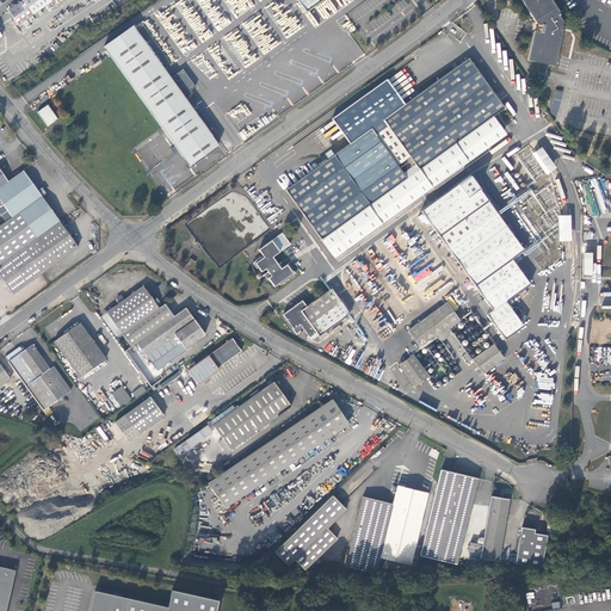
[(51,1),(50,0),(22,0),(7,11),(17,25),(51,1)]
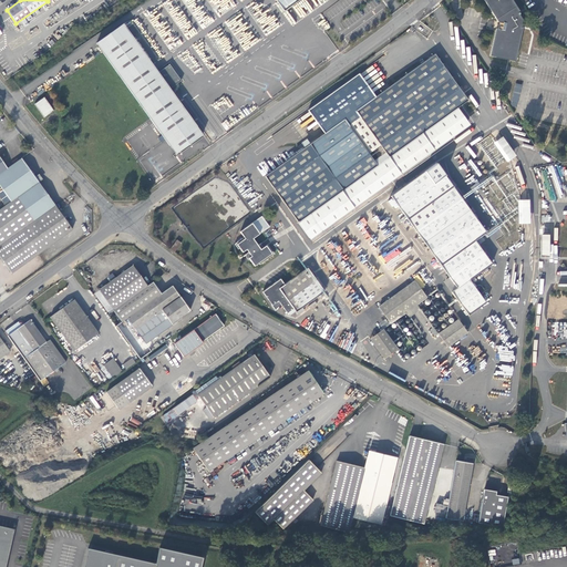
[(276,0),(285,11),(300,0),(276,0)]
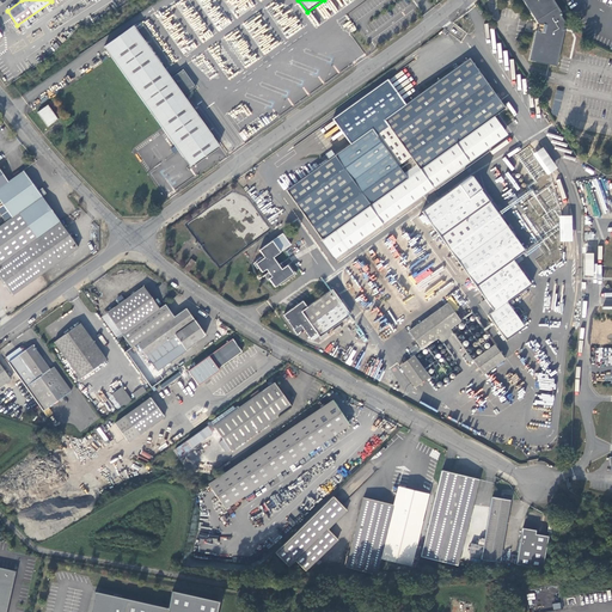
[(528,61),(555,67),(564,32),(562,31),(564,23),(560,18),(561,17),(560,14),(561,14),(561,13),(551,0),(521,0),(538,24),(539,25),(537,32),(528,61)]
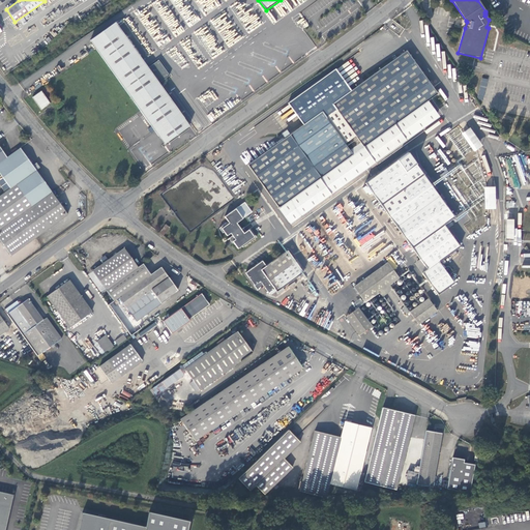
[(529,24),(529,10),(528,8),(521,15),(529,24)]
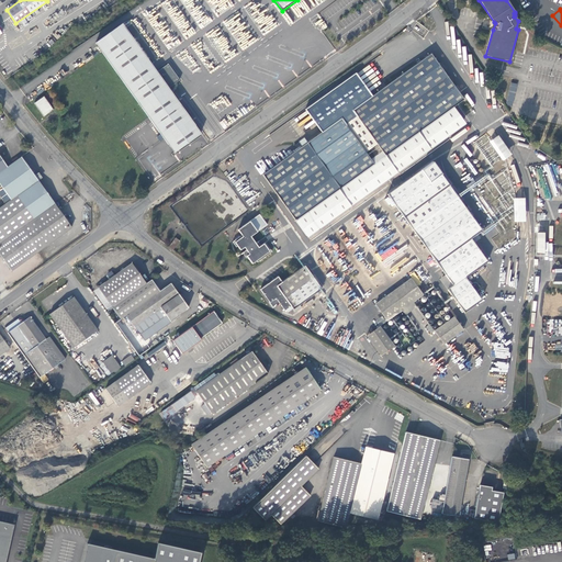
[(201,133),(123,24),(96,44),(175,152),(201,133)]
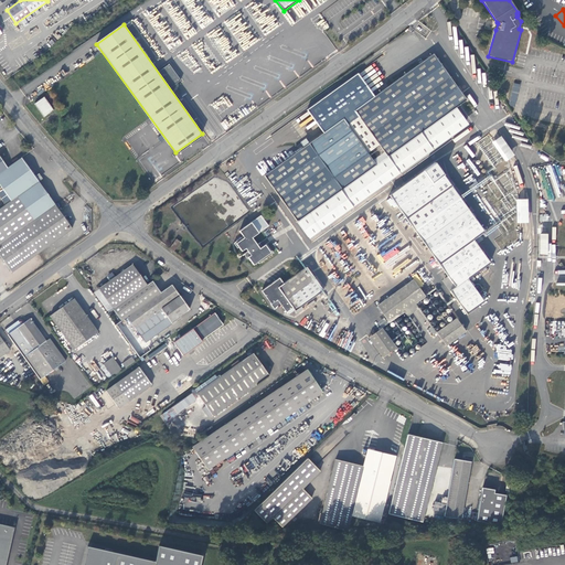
[(355,112),(359,117),(388,158),(456,108),(467,102),(434,55),(374,98),(355,112)]
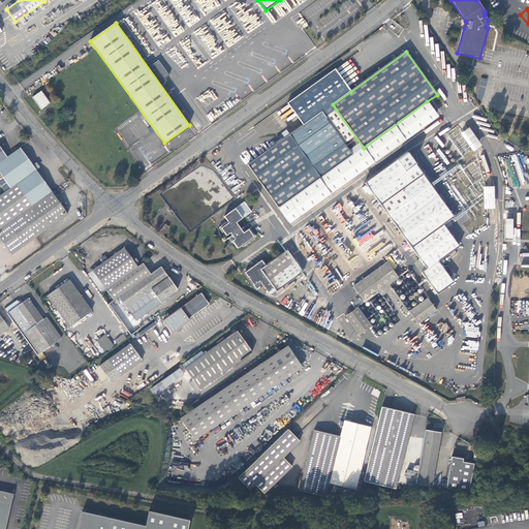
[(324,118),(336,110),(333,104),(350,92),(335,70),(287,104),(303,125),(320,112),(324,118)]
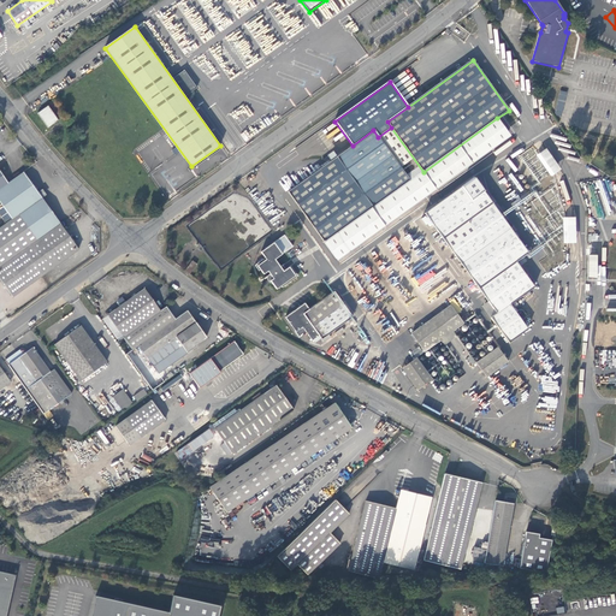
[(563,116),(567,92),(560,90),(556,114),(563,116)]
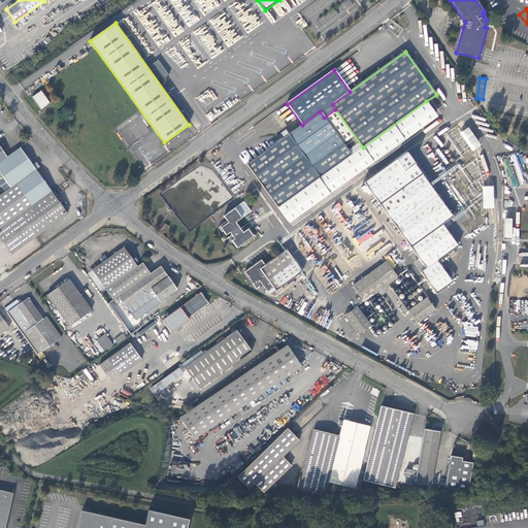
[(32,97),(41,109),(51,103),(41,91),(32,97)]
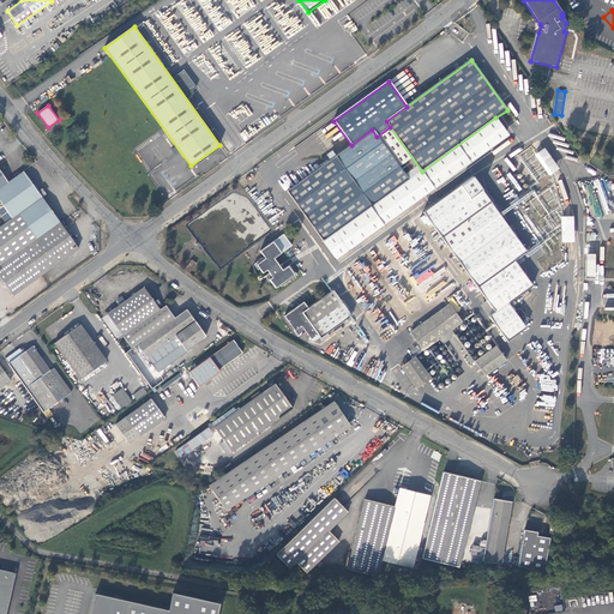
[(422,172),(409,181),(324,241),(336,259),(421,198),(420,196),(507,133),(495,118),(422,172)]
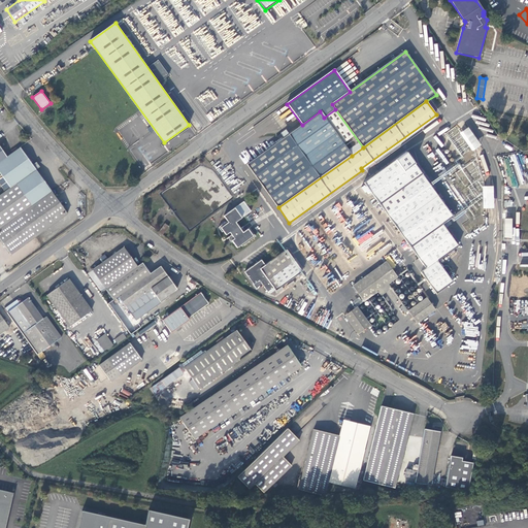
[(335,109),(324,118),(352,156),(363,147),(335,109)]
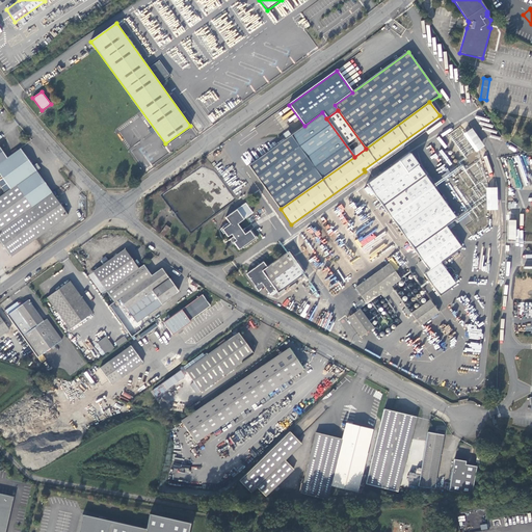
[(354,157),(326,118),(322,112),(304,126),(291,136),(286,139),(260,158),(255,150),(248,154),(254,162),(249,165),(281,209),(354,157)]
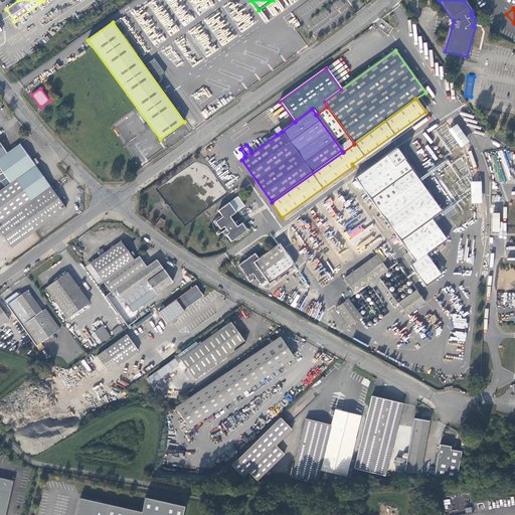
[(459,124),(449,129),(459,148),(469,143),(459,124)]
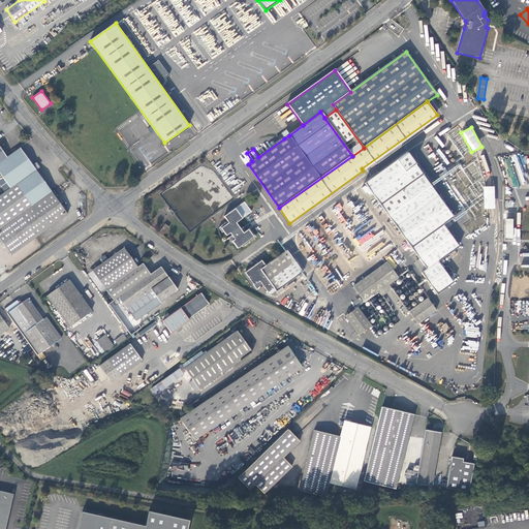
[(68,214),(21,148),(0,162),(0,172),(10,188),(18,184),(33,205),(0,228),(0,239),(11,254),(68,214)]
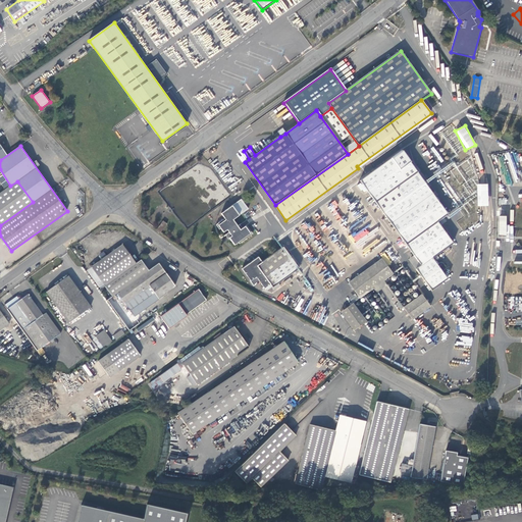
[(416,269),(431,291),(448,279),(433,258),(453,244),(438,221),(449,214),(403,151),(360,181),(421,265),(416,269)]
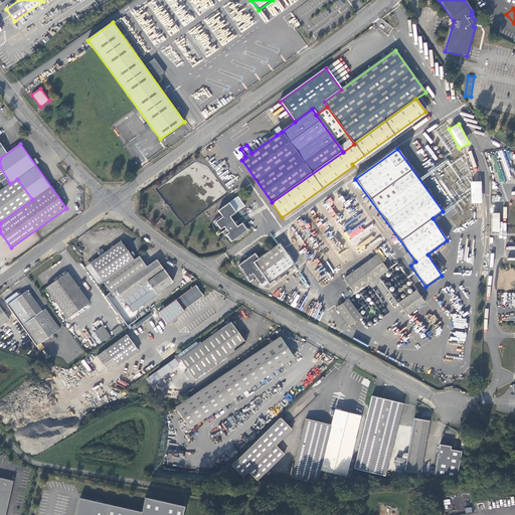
[(17,179),(10,183),(0,190),(0,222),(32,199),(17,179)]
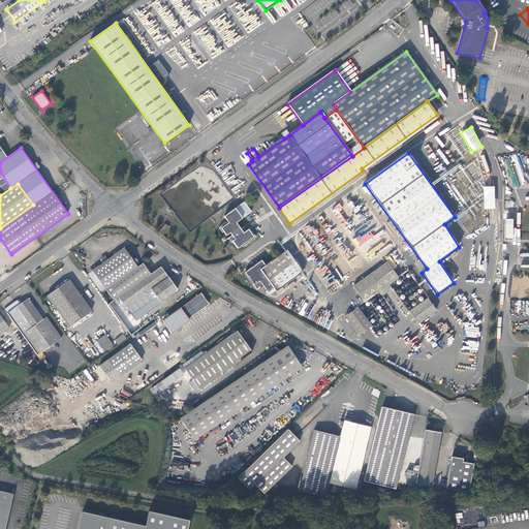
[(484,186),(484,209),(495,209),(495,186),(484,186)]
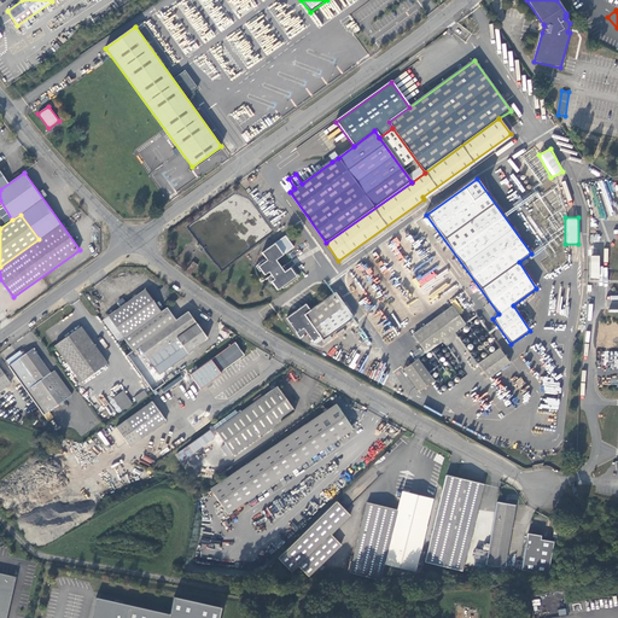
[(272,281),(273,283),(278,290),(283,287),(284,289),(299,278),(292,267),(286,270),(284,266),(283,267),(277,260),(295,248),(286,235),(263,252),(267,258),(256,266),(260,272),(261,270),(264,274),(269,272),(272,274),(274,279),(272,281)]
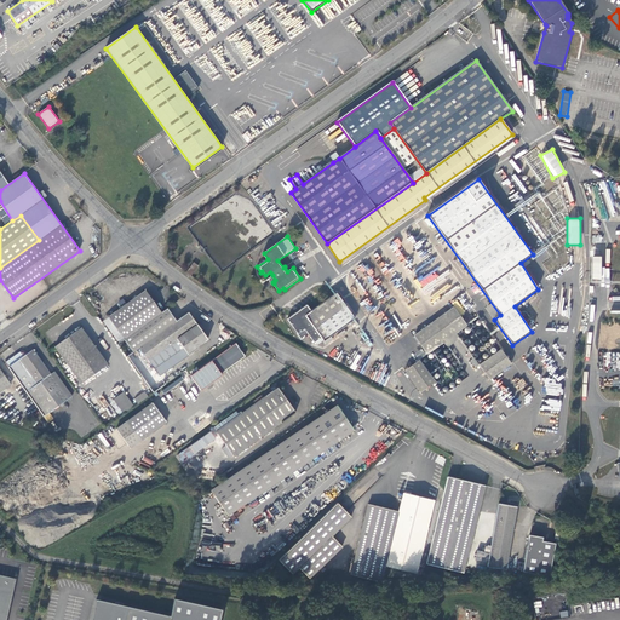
[(195,264),(188,273),(193,276),(200,267),(195,264)]
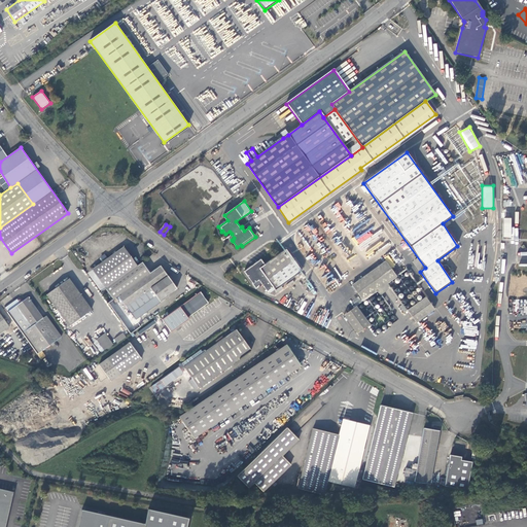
[(106,287),(106,288),(137,266),(136,264),(124,247),(93,270),(105,288),(106,287)]
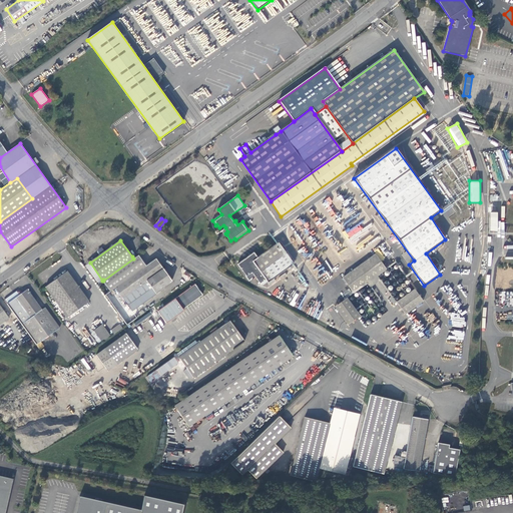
[(253,277),(260,285),(266,280),(269,283),(295,265),(279,242),(258,258),(254,252),(236,265),(248,281),(253,277)]
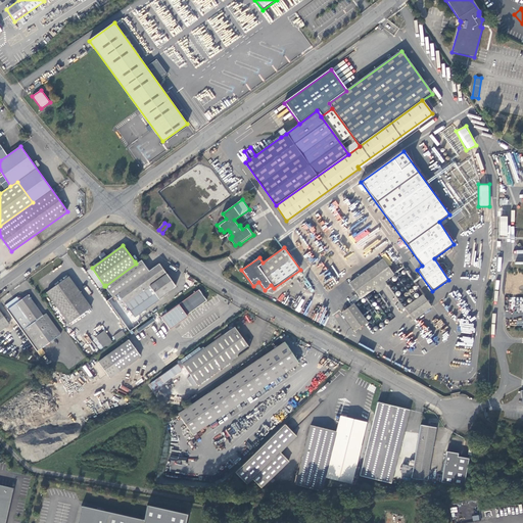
[(391,275),(381,259),(348,283),(359,298),(391,275)]
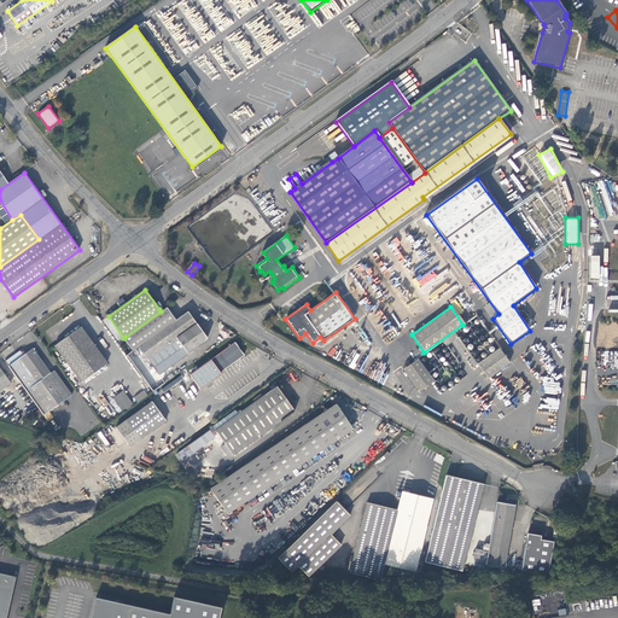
[(172,314),(167,308),(161,312),(124,338),(129,344),(172,314)]
